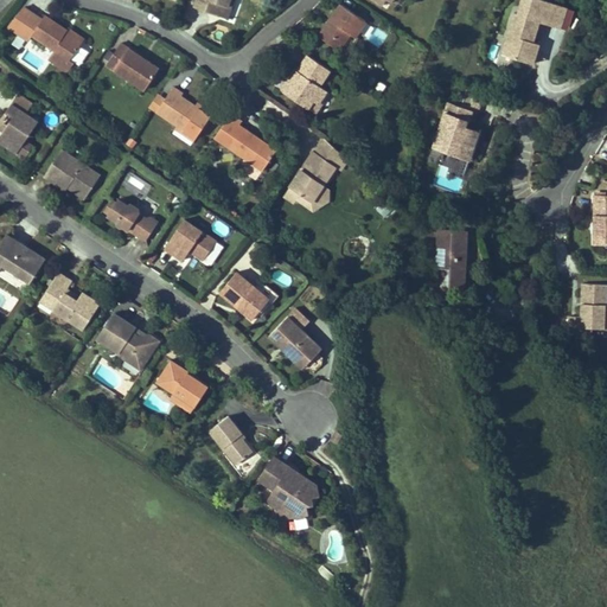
[(197,0),(195,6),(211,12),(219,14),(223,5),(228,6),(229,0),(197,0)]
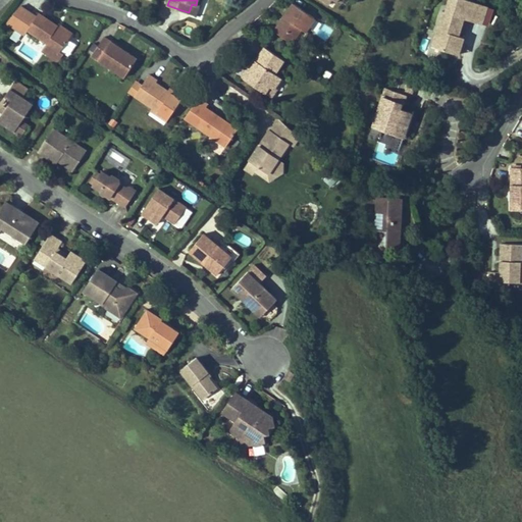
[(192,4),(189,12),(196,15),(201,0),(197,0),(196,5),(192,4)]
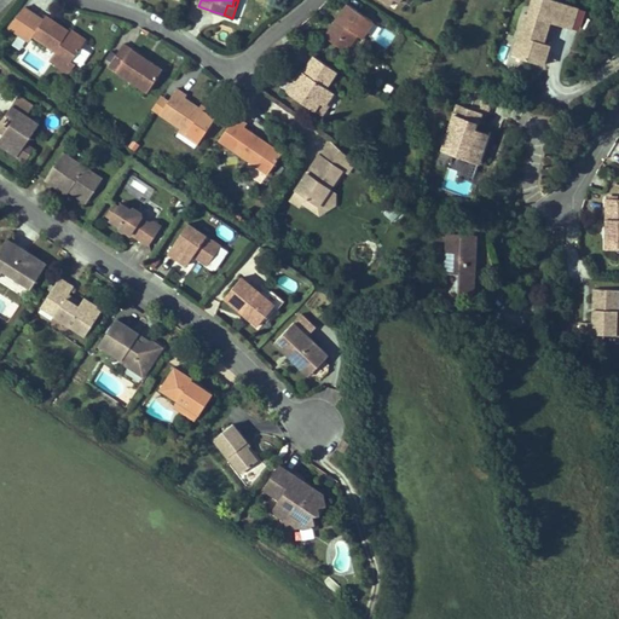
[(532,0),(528,15),(525,13),(512,55),(543,64),(550,45),(543,42),(550,21),(556,1),(554,0),(532,0)]
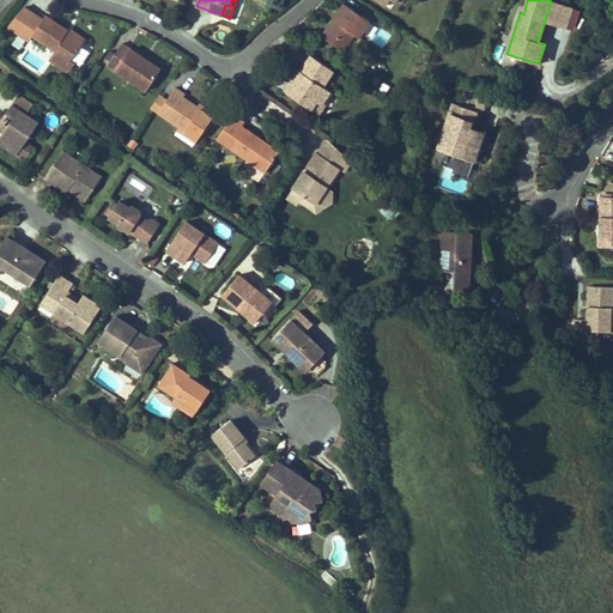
[(566,28),(572,7),(551,1),(545,20),(566,28)]
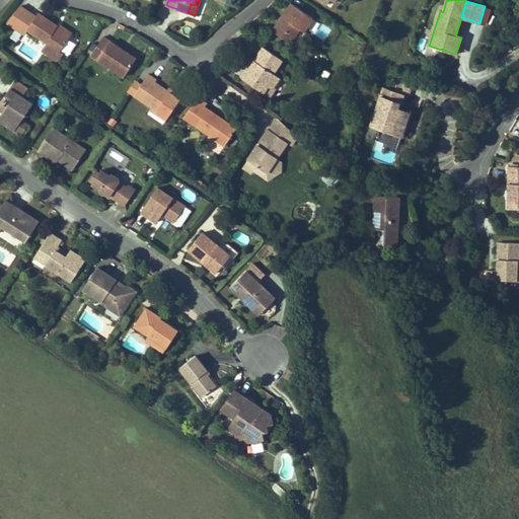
[(283,16),(273,31),(290,43),(299,28),(303,31),(312,17),(292,3),(283,16)]
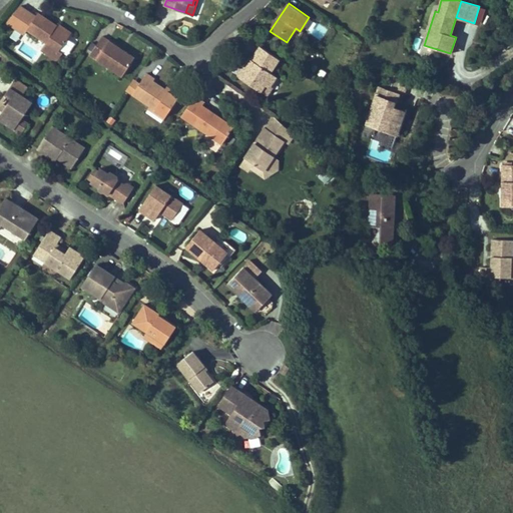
[(25,33),(27,29),(46,42),(41,49),(50,55),(56,60),(57,60),(62,53),(59,51),(69,36),(56,27),(57,25),(38,13),(36,16),(20,6),(9,23),(25,33)]
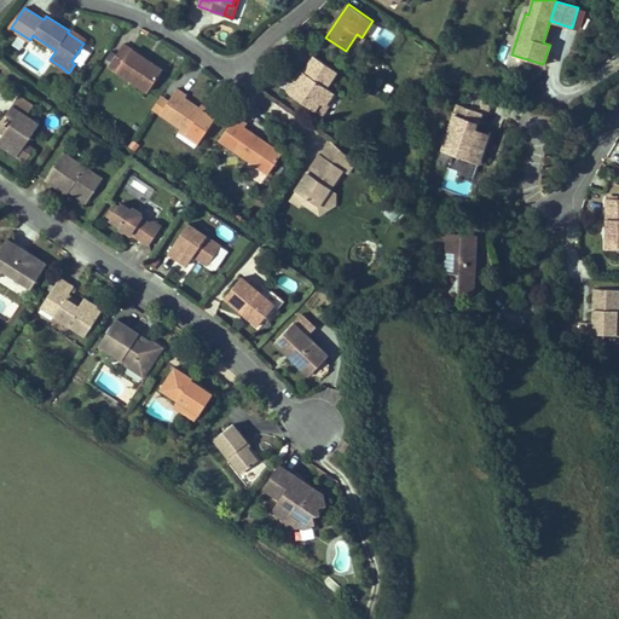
[(385,24),(388,18),(380,12),(375,18),(385,24)]
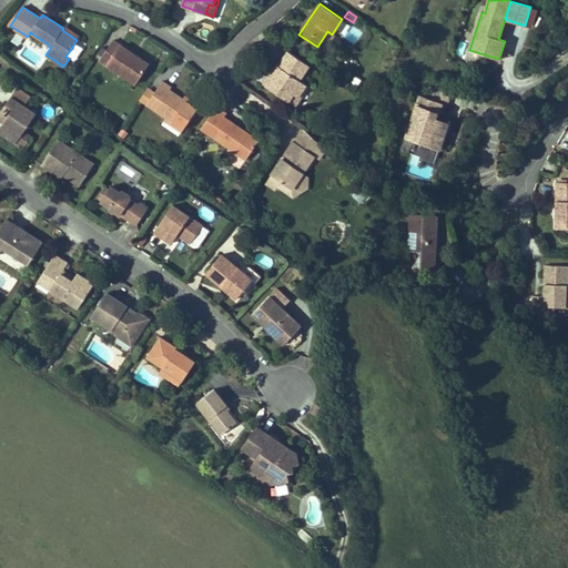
[(350,26),(343,37),(355,44),(362,33),(350,26)]
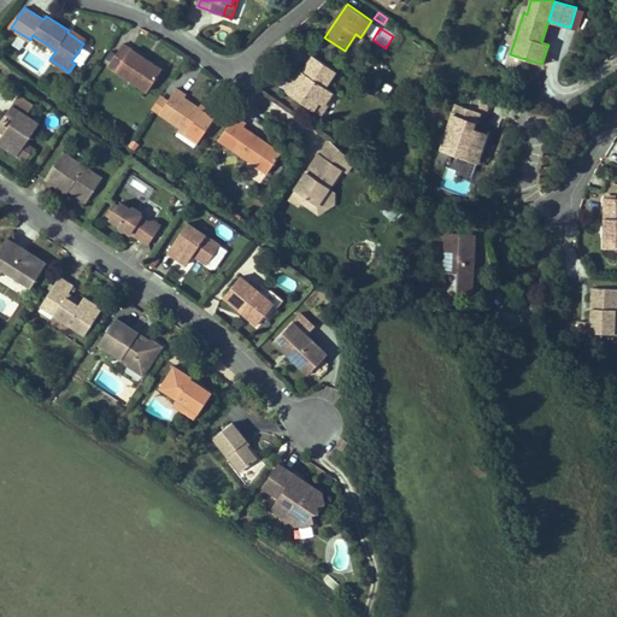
[(68,33),(83,43),(86,40),(70,29),(69,30),(68,33)]
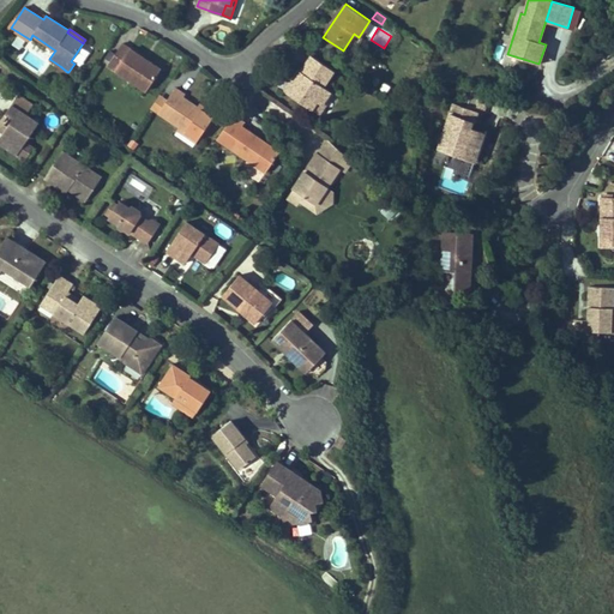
[(108,65),(146,91),(161,70),(154,64),(148,60),(145,62),(142,60),(144,58),(122,43),(108,65)]
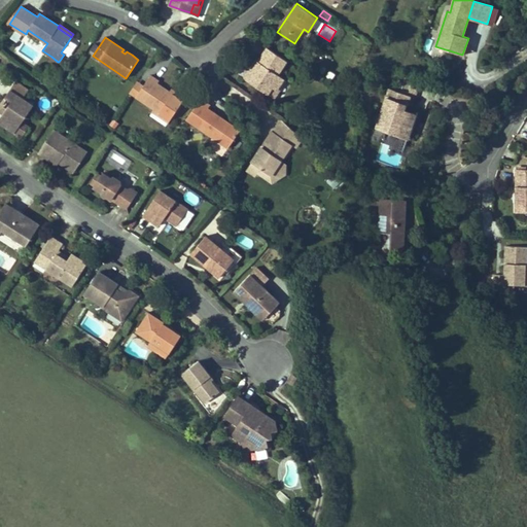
[(254,68),(246,79),(268,94),(273,86),(276,90),(284,78),(278,74),(286,61),(268,47),(258,61),(260,63),(256,69),(254,68)]
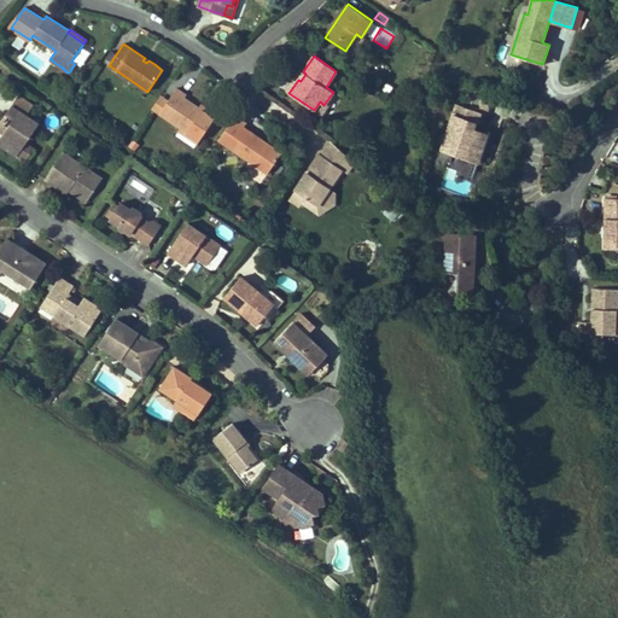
[(305,74),(303,71),(301,70),(286,91),(289,93),(298,80),(301,81),(305,74)]
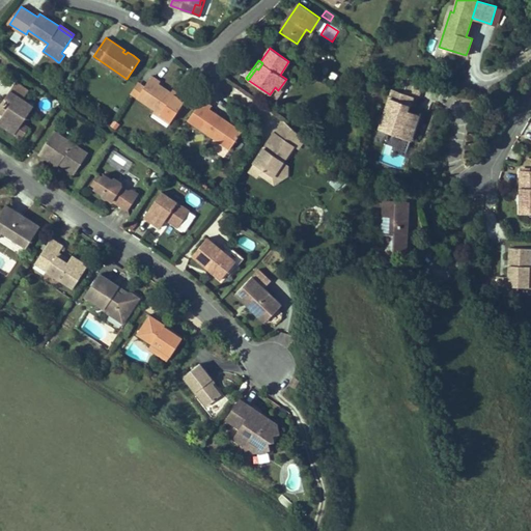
[(156,110),(171,120),(184,102),(171,93),(158,84),(160,82),(151,77),(144,87),(137,98),(156,110)]
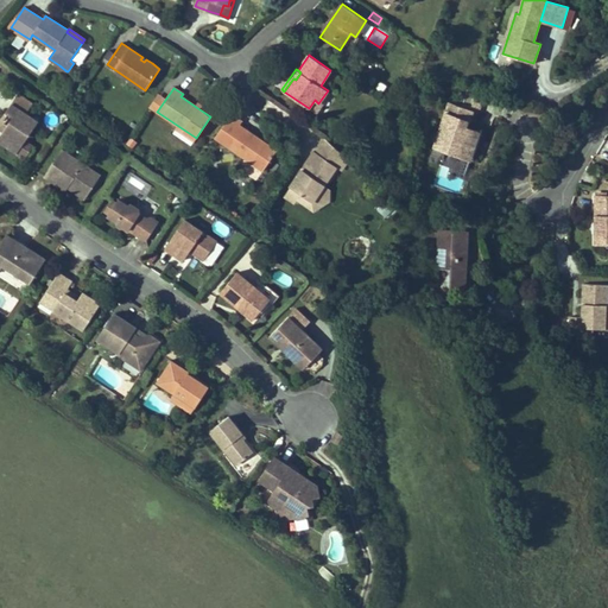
[(477,109),(482,92),(468,88),(463,105),(477,109)]
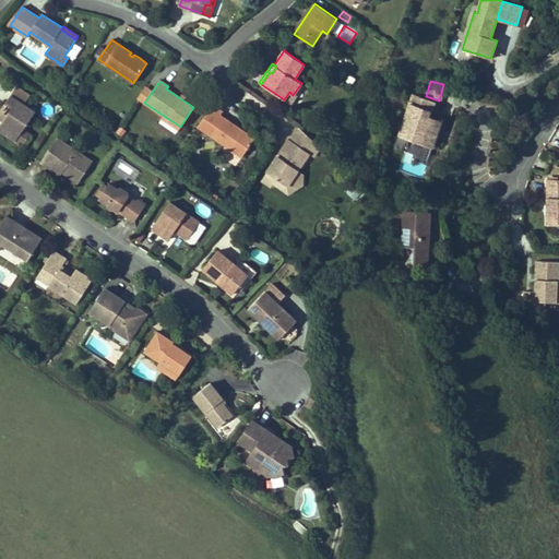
[(35,111),(24,105),(31,96),(16,86),(6,103),(12,107),(0,125),(0,130),(6,134),(15,141),(35,111)]
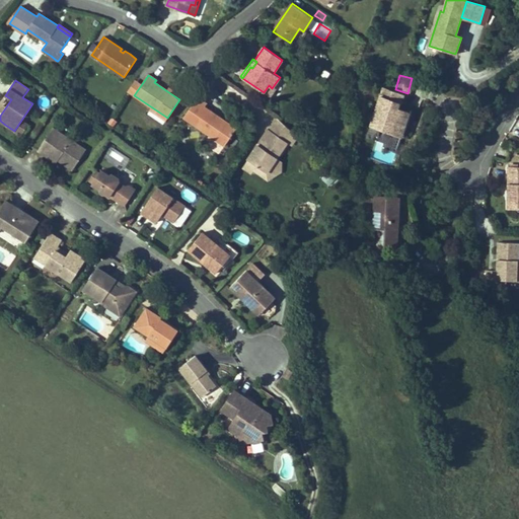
[(128,91),(134,95),(141,85),(135,81),(128,91)]
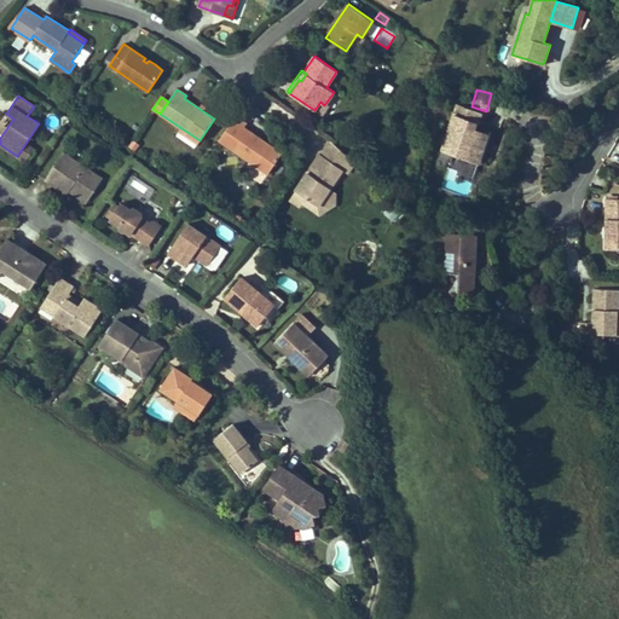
[(200,109),(214,119),(217,115),(202,105),(200,109)]
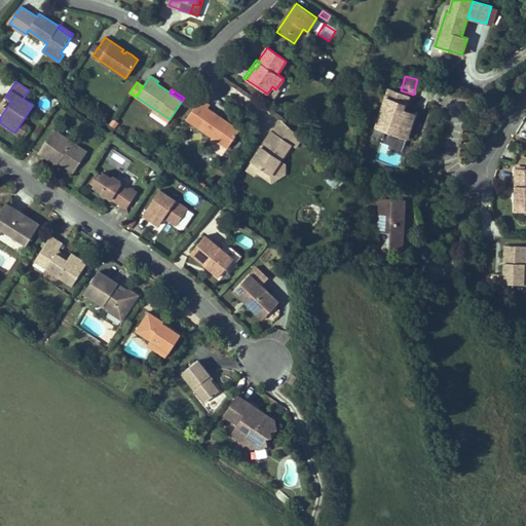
[(410,130),(415,114),(403,110),(405,105),(402,104),(404,96),(387,89),(375,127),(400,136),(410,130)]
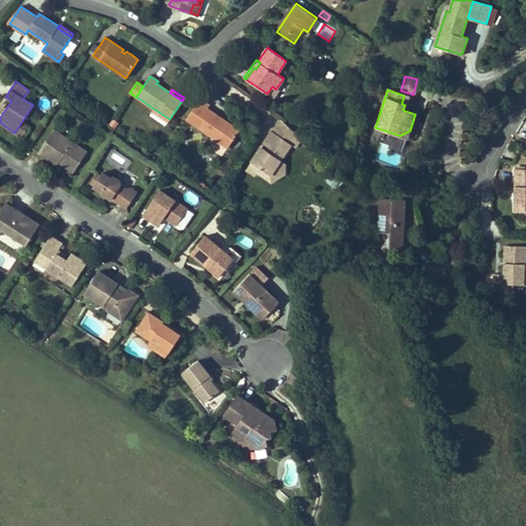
[(200,98),(186,120),(227,148),(240,129),(229,121),(227,123),(224,121),(225,119),(208,108),(210,105),(200,98)]
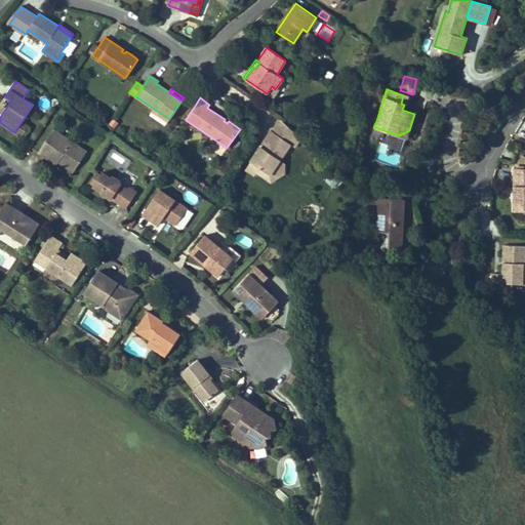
[(168,122),(169,119),(154,109),(152,112),(168,122)]
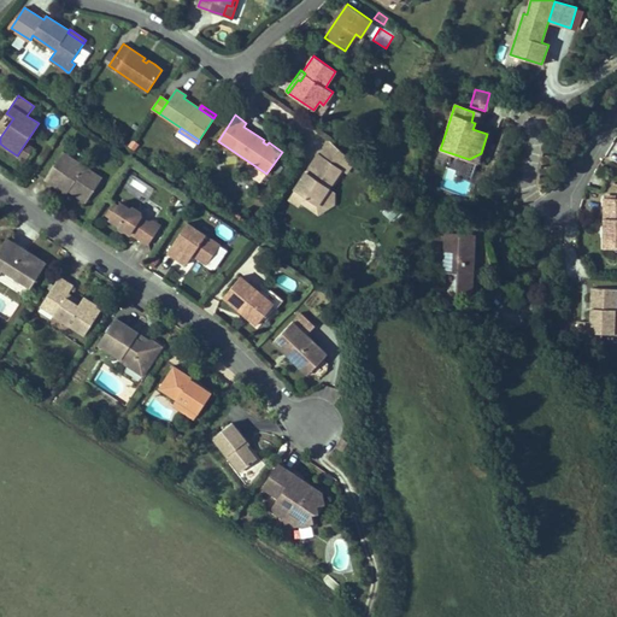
[(341,151),(328,140),(319,154),(333,163),(341,151)]
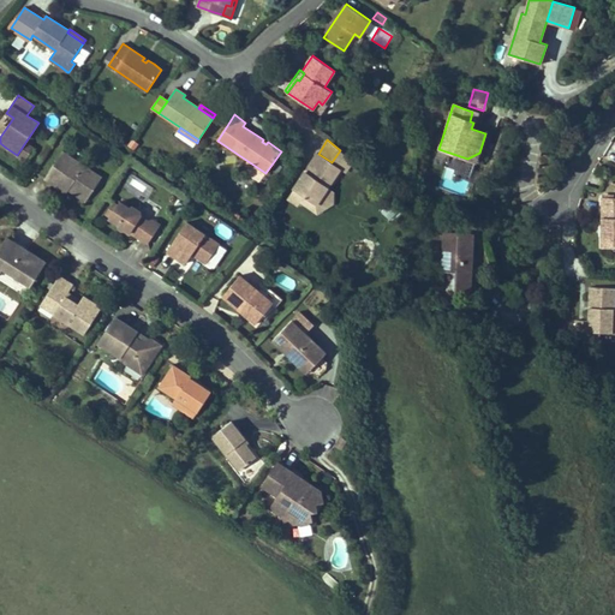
[(318,154),(294,189),(316,204),(328,187),(340,168),(345,172),(352,161),(340,150),(332,162),(318,154)]
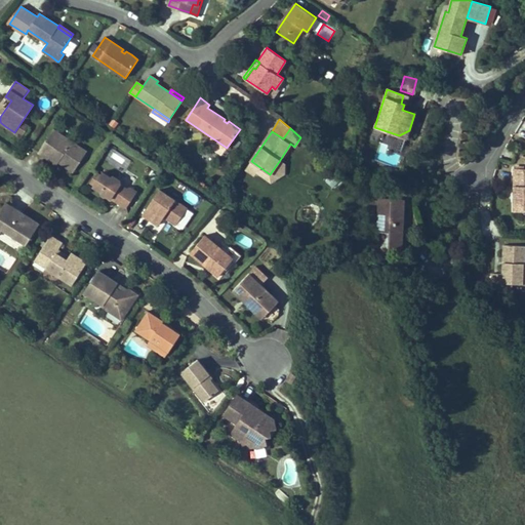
[(55,140),(59,133),(53,129),(49,136),(55,140)]
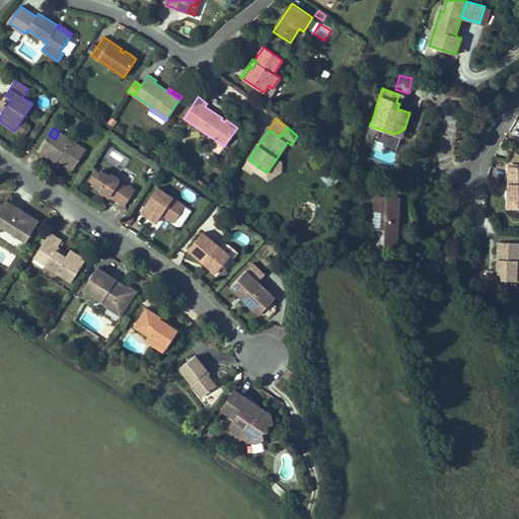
[(58,159),(73,169),(86,149),(59,132),(55,139),(49,135),(39,151),(46,155),(47,152),(58,159)]
